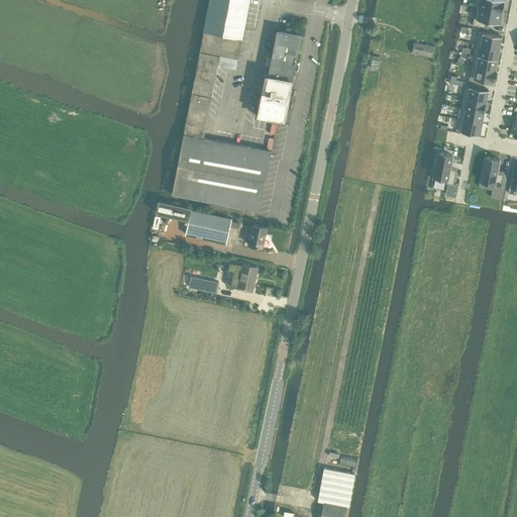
[(475,0),(474,6),(476,7),(476,6),(502,11),(504,0),(475,0)]
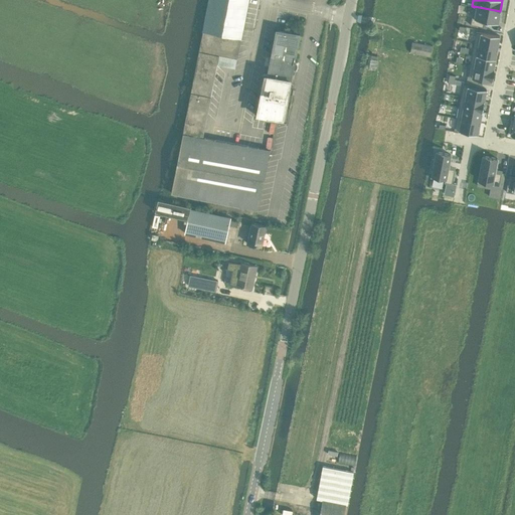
[(237,57),(247,8),(209,1),(171,192),(259,209),(270,150),(202,137),(219,54),(237,57)]
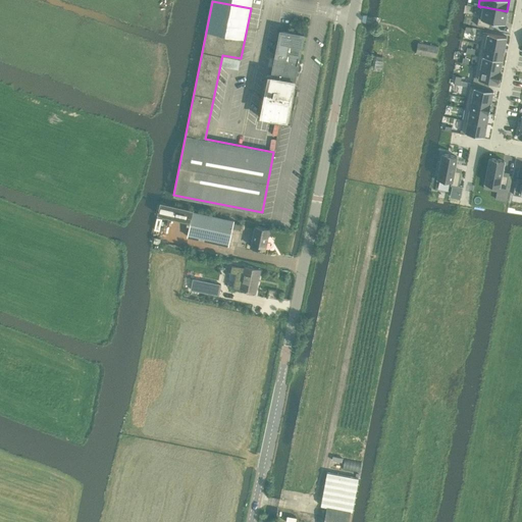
[(480,7),(477,25),(490,28),(491,20),(494,21),(505,23),(507,11),(480,6),(480,7)]
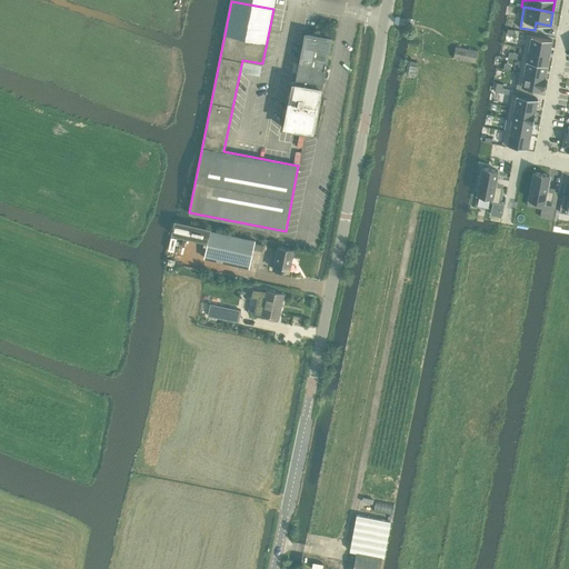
[(291,81),(282,127),(317,133),(325,96),(319,95),(330,39),(307,33),(297,82),(291,81)]
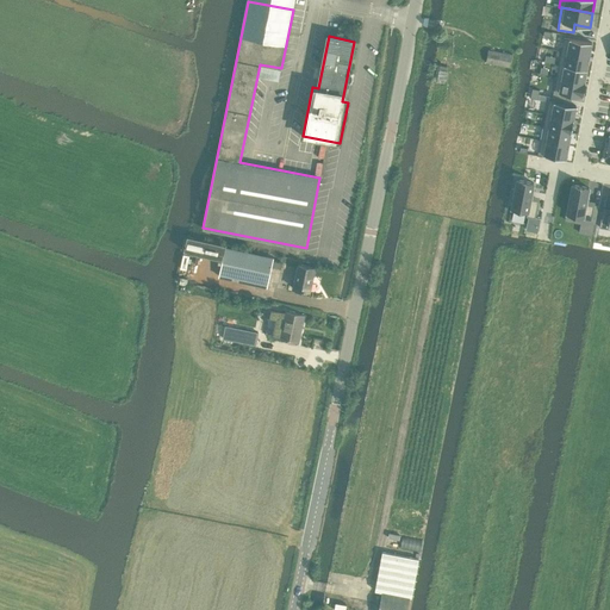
[(564,37),(561,51),(589,56),(592,43),(564,37)]
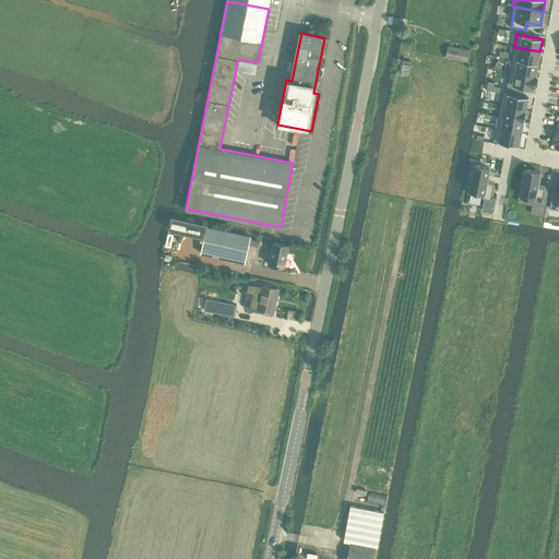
[(467,61),(470,50),(448,46),(444,57),(467,61)]
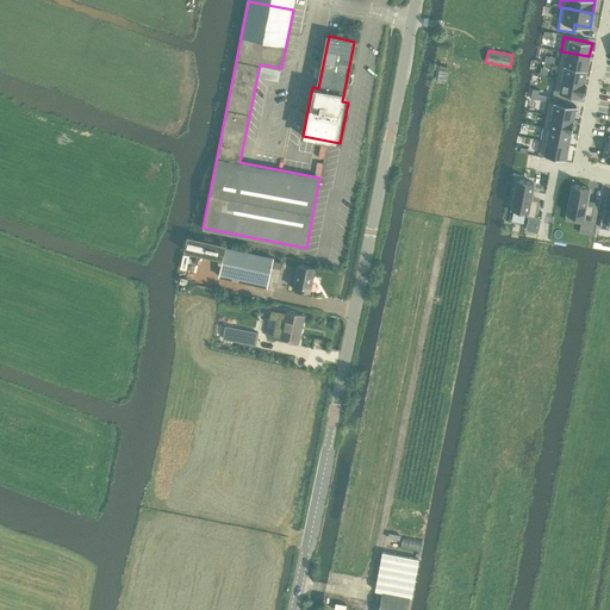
[(561,51),(559,63),(586,69),(589,56),(561,51)]
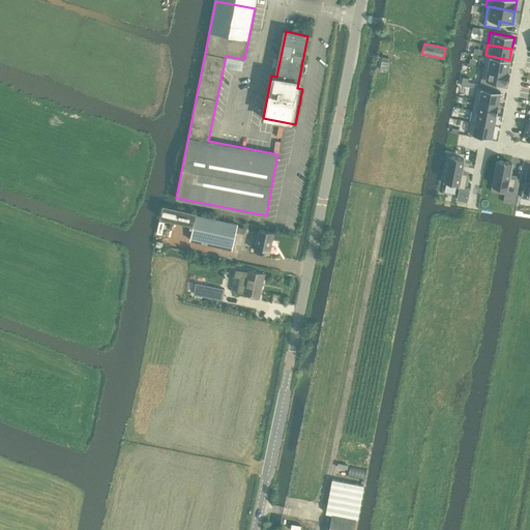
[(486,55),(483,66),(507,70),(509,60),(486,55)]
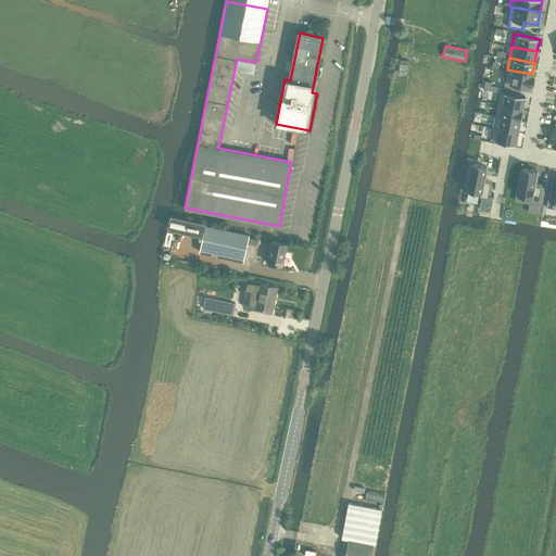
[(405,76),(408,61),(400,59),(396,74),(405,76)]
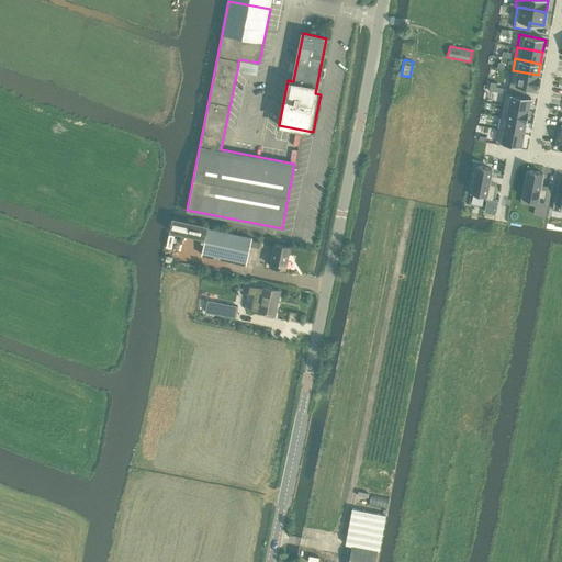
[(513,70),(510,83),(514,83),(518,85),(523,86),(527,87),(536,88),(538,75),(513,70)]
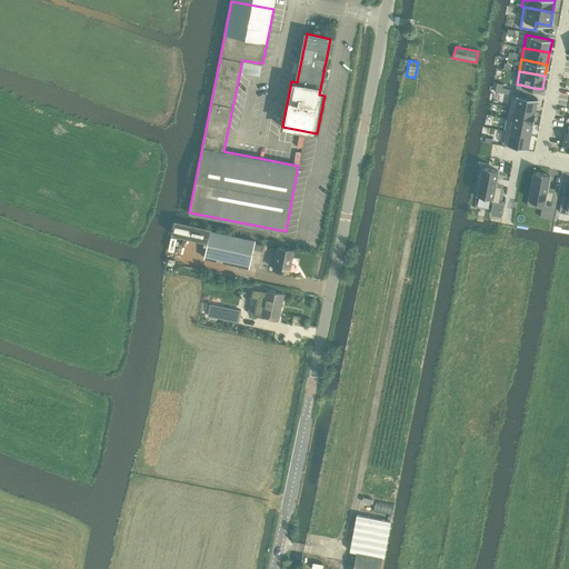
[(511,93),(509,107),(535,111),(537,99),(511,93)]
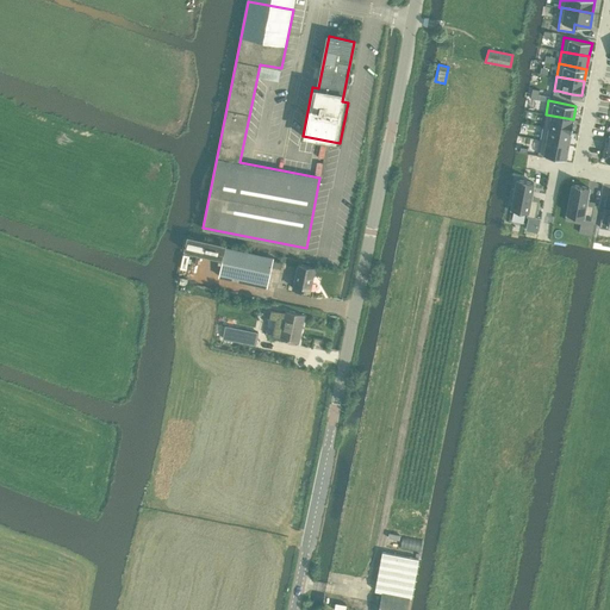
[(546,114),(543,126),(571,132),(573,119),(546,114)]
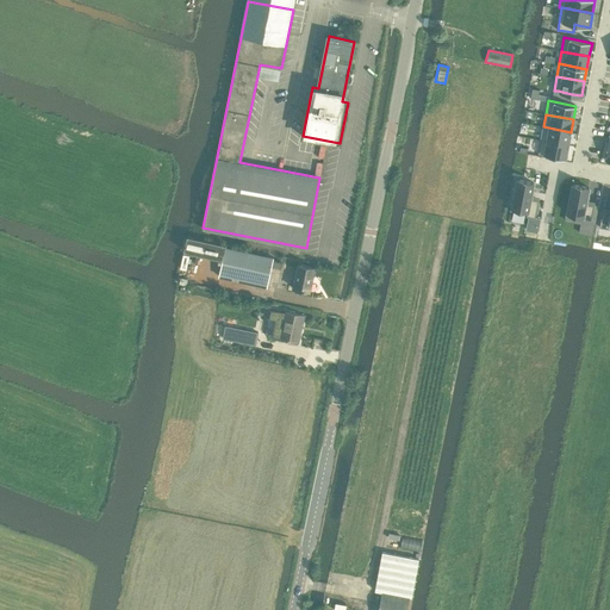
[(543,126),(541,139),(568,144),(571,132),(543,126)]
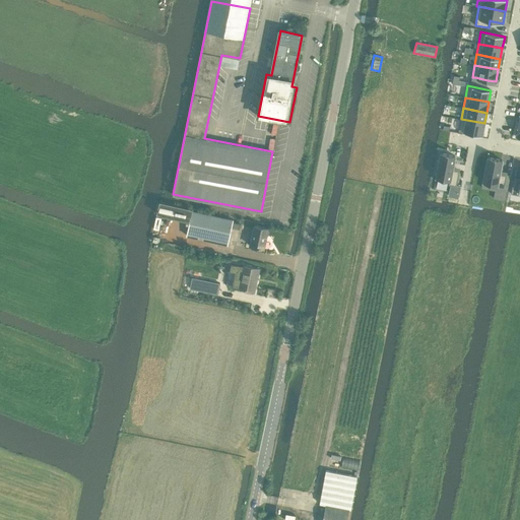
[(461,119),(458,131),(482,135),(484,123),(461,119)]
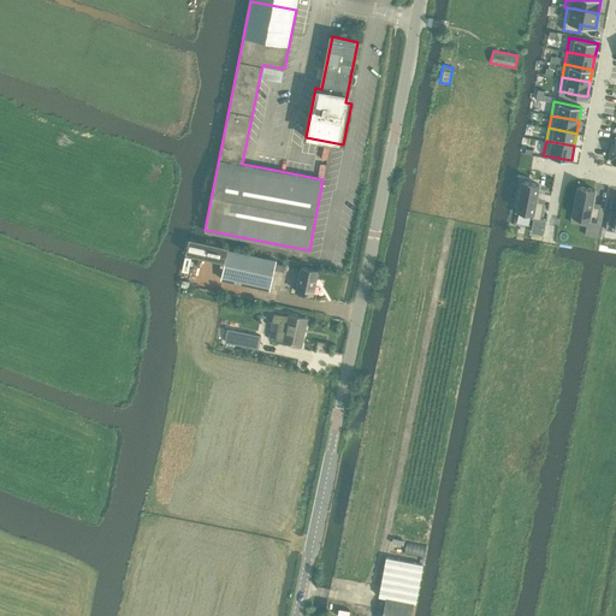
[(517,190),(515,200),(519,201),(516,213),(532,215),(531,219),(540,220),(544,202),(535,200),(537,196),(539,184),(521,182),(520,191),(517,190)]
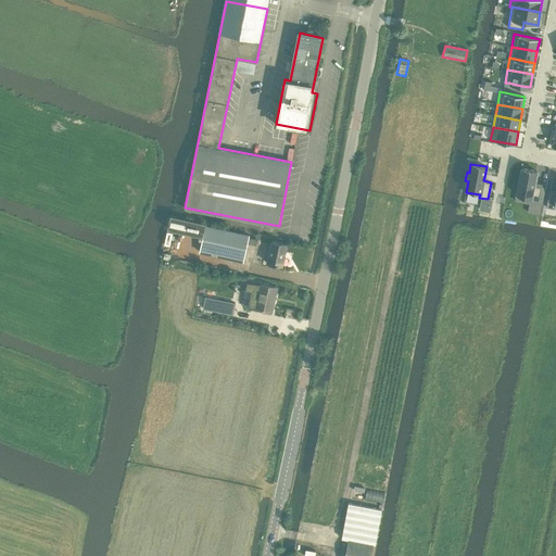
[(521,168),(517,193),(531,197),(530,199),(539,201),(542,187),(534,186),(534,182),(536,172),(521,168)]
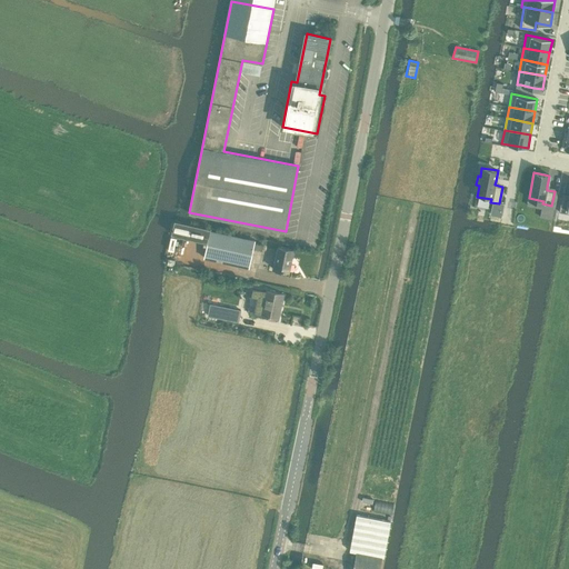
[(568,198),(561,197),(559,211),(568,213),(568,198)]
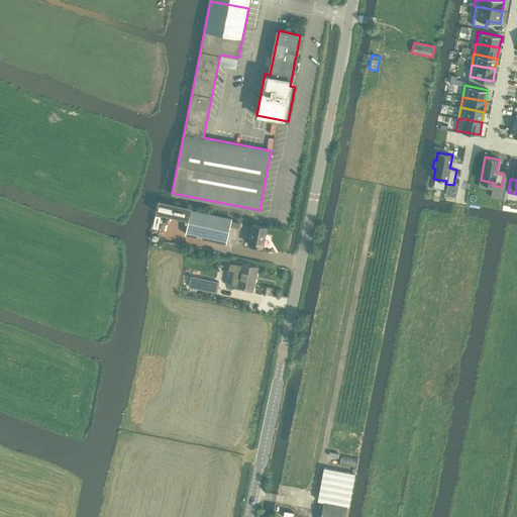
[(192,208),(159,200),(159,201),(157,201),(156,206),(158,206),(157,207),(156,207),(154,212),(156,212),(156,213),(189,220),(186,234),(226,242),(231,218),(191,209),(192,208)]
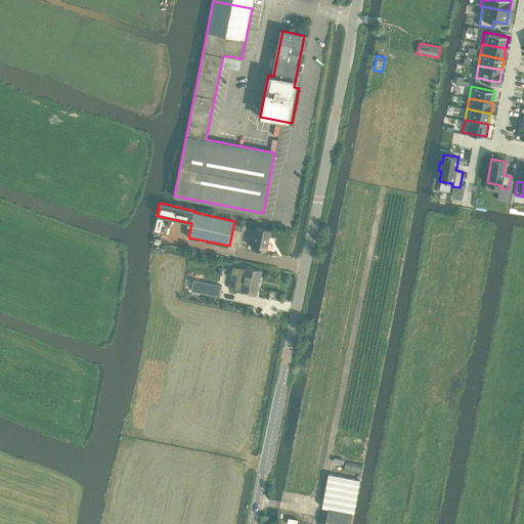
[(266,250),(270,230),(256,227),(252,247),(266,250)]
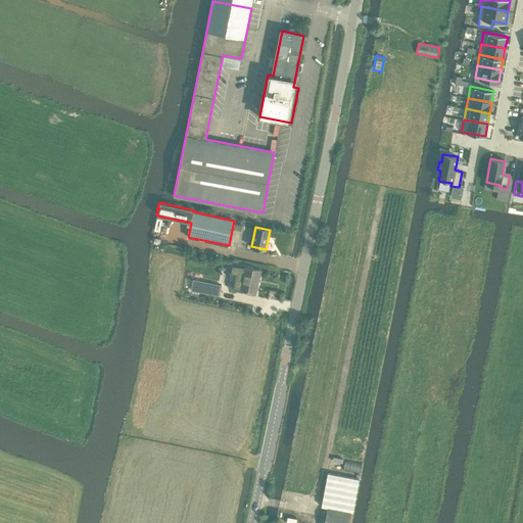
[(232,264),(227,286),(246,290),(246,291),(256,293),(262,271),(232,264)]
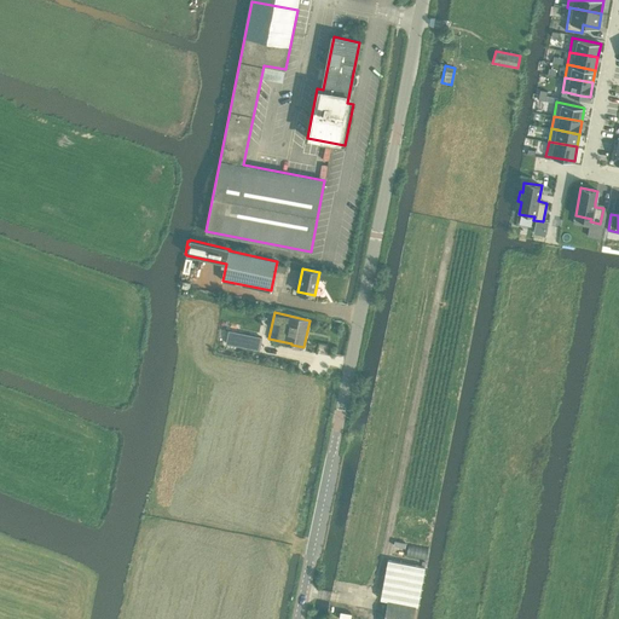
[(230,331),(227,343),(259,351),(261,337),(230,331)]
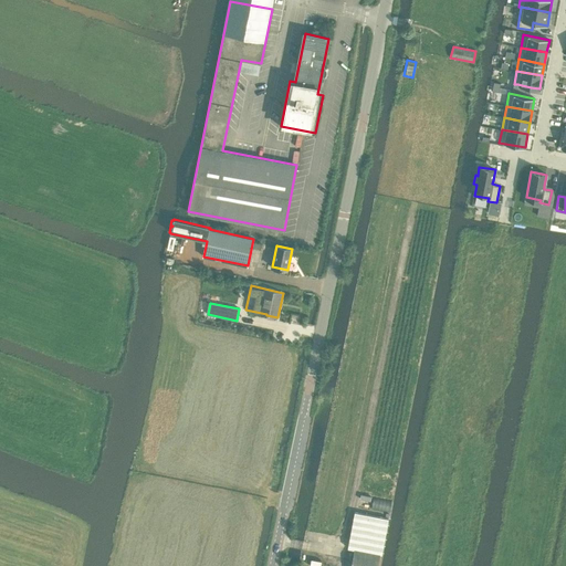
[(381,554),(388,519),(354,512),(348,547),(354,548),(350,565),(377,565),(380,553),(381,554)]
